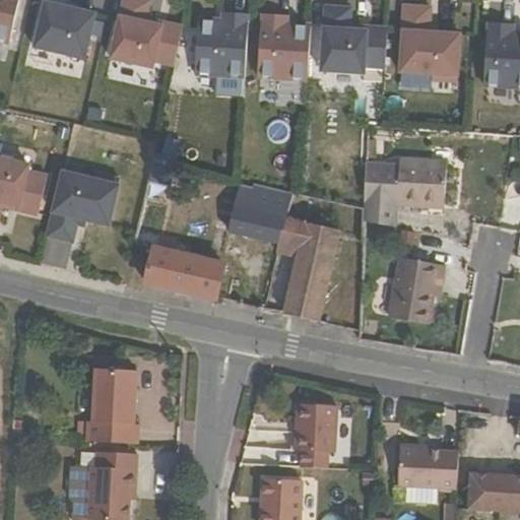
[(0,0),(0,38),(10,40),(18,0),(0,0)]
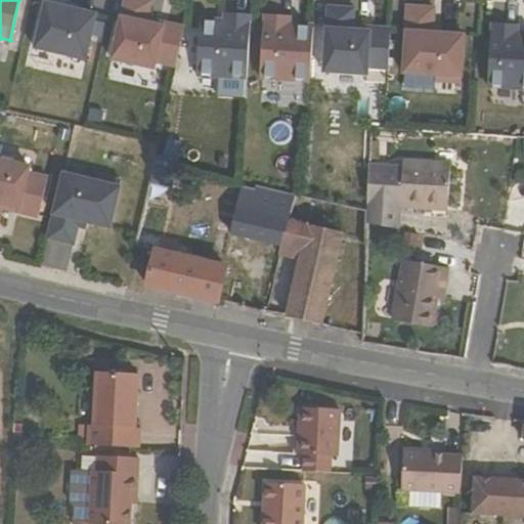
[(38,46),(88,57),(98,12),(48,0),(38,46)]
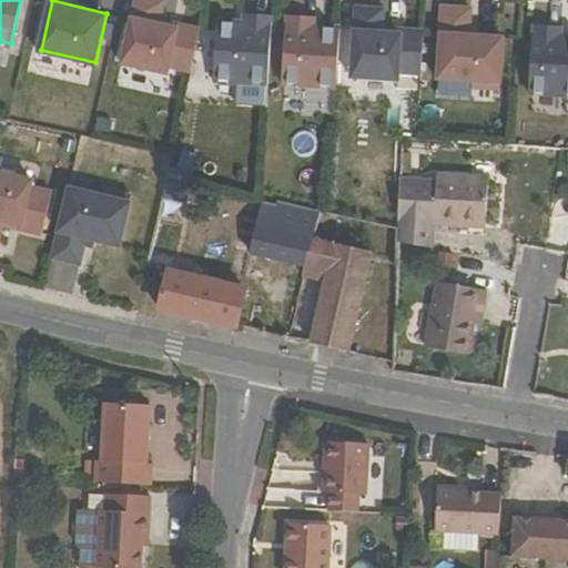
[(137,0),(123,63),(169,73),(171,67),(192,71),(202,28),(179,23),(179,27),(161,23),(165,0),(163,0),(137,0)]
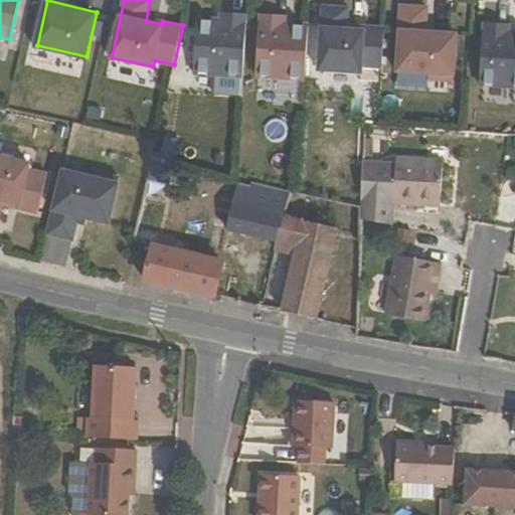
[(398,70),(431,73),(430,79),(456,81),(459,34),(427,32),(430,7),(402,5),(398,70)]
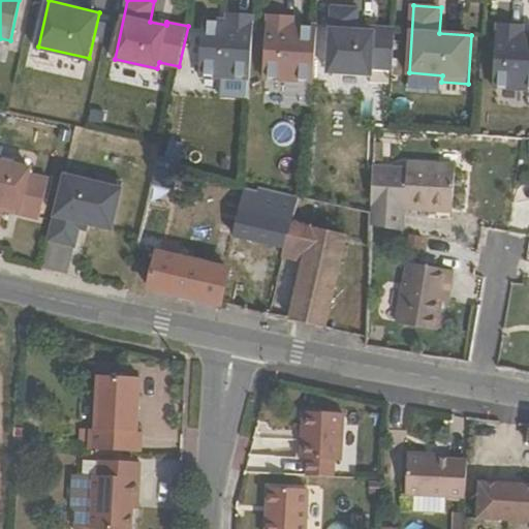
[(329,71),(372,73),(372,67),(393,68),(396,28),(374,27),(374,30),(358,29),(359,7),(333,6),(329,71)]
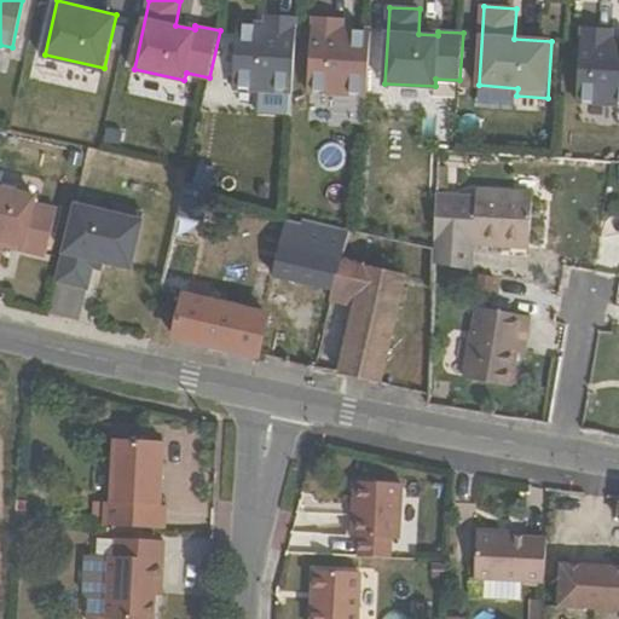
[(238,23),(233,86),(294,90),(299,16),(267,13),(267,24),(238,23)]
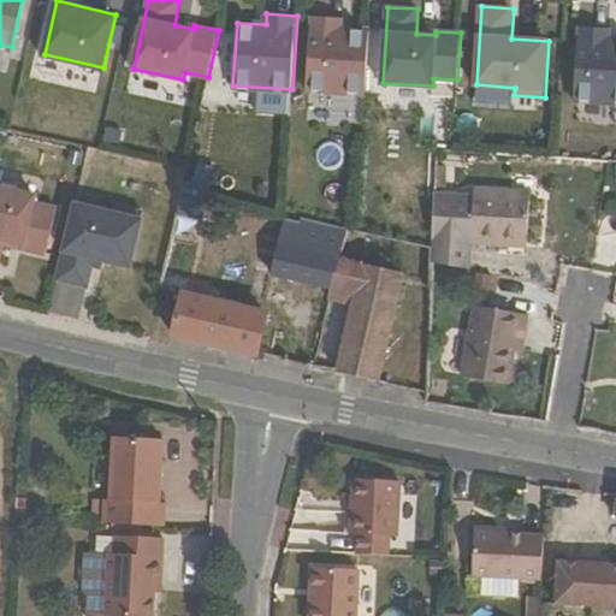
[(312,19),(307,93),(366,96),(371,34),(342,33),(343,22),(312,19)]
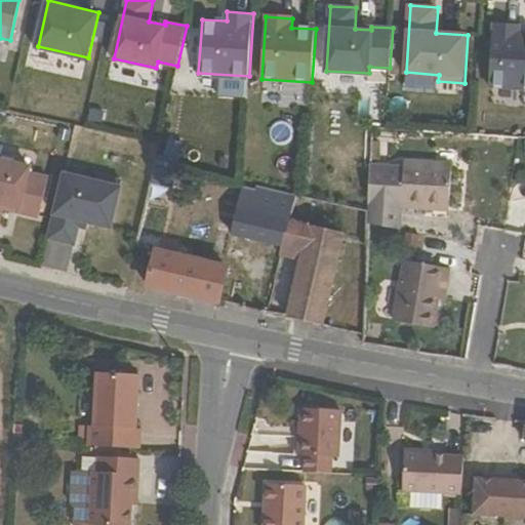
[(490,85),(524,86),(524,33),(520,33),(520,24),(493,23),(490,85)]
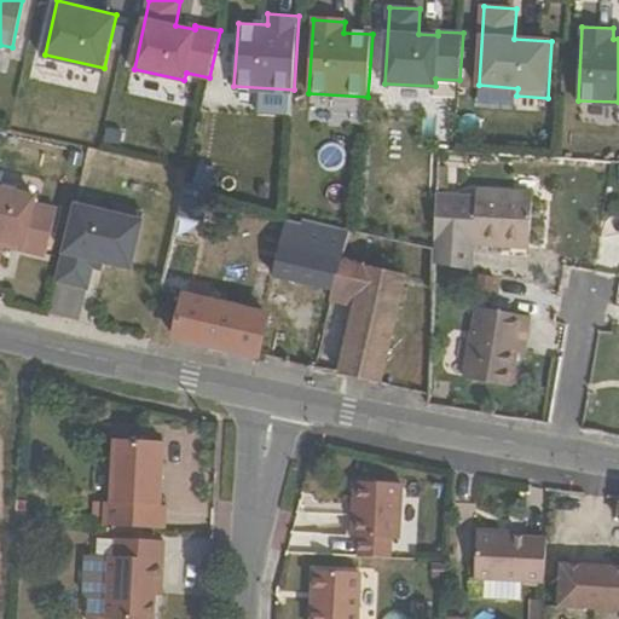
[(120,149),(123,131),(104,126),(99,144),(120,149)]
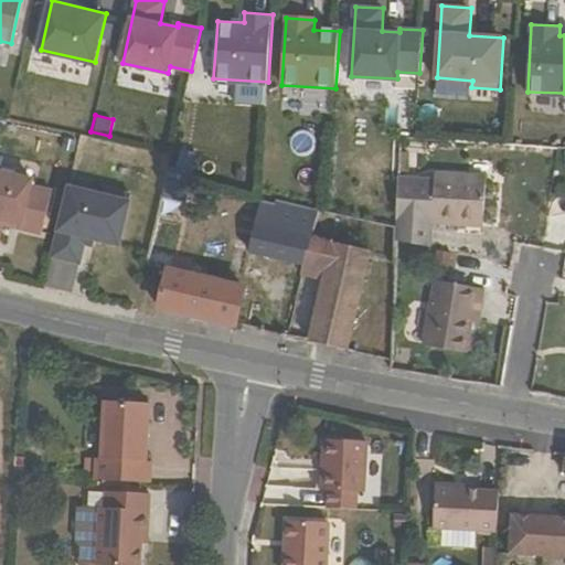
[(0,236),(4,219),(22,222),(21,226),(43,232),(53,190),(32,184),(33,178),(0,169),(0,236)]
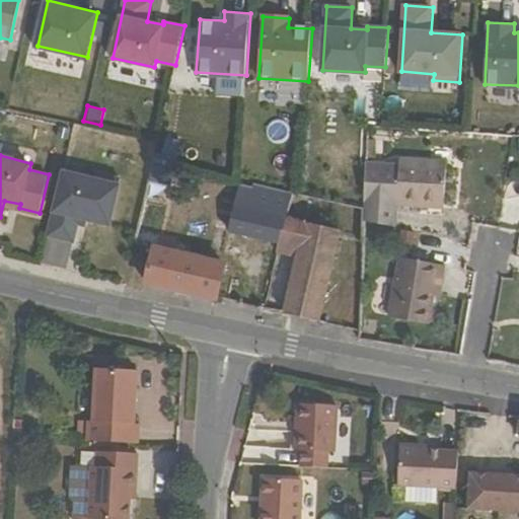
[(364,221),(396,226),(398,204),(444,208),(448,161),(402,158),(401,165),(367,162),(365,212),(364,221)]
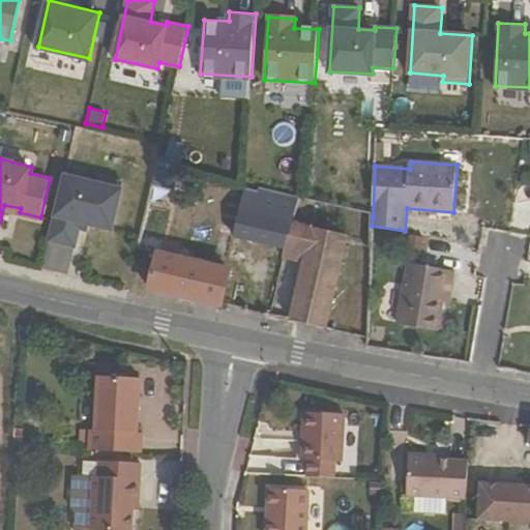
[(156,252),(158,252),(177,171),(155,166),(136,247),(156,252)]
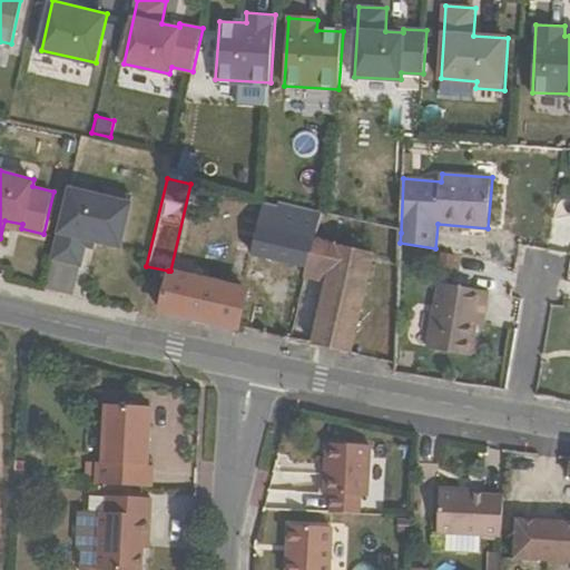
[(52,257),(80,264),(87,237),(121,246),(134,195),(107,188),(105,195),(70,186),(52,257)]
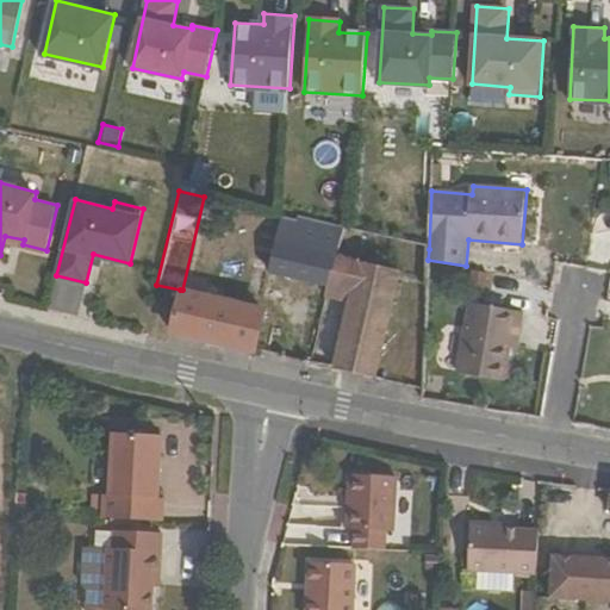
[(298,215),(298,218),(363,234),(365,230),(298,215)]
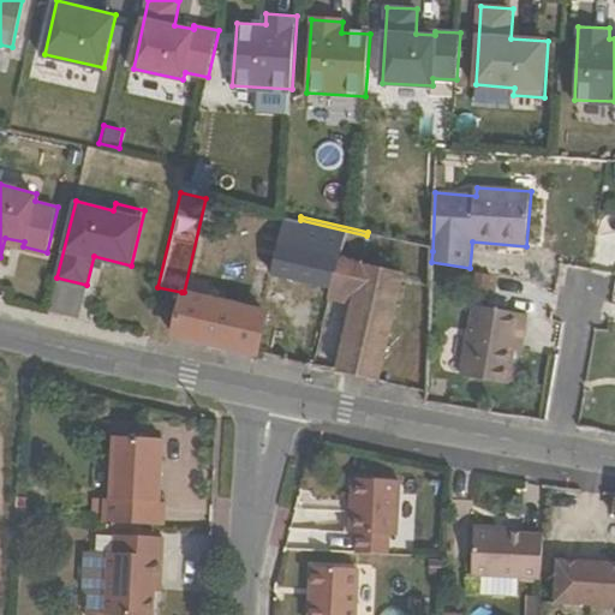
[(300,220),(285,218),(268,291),(352,310),(338,371),(380,381),(404,272),(362,262),(366,236),(300,220)]
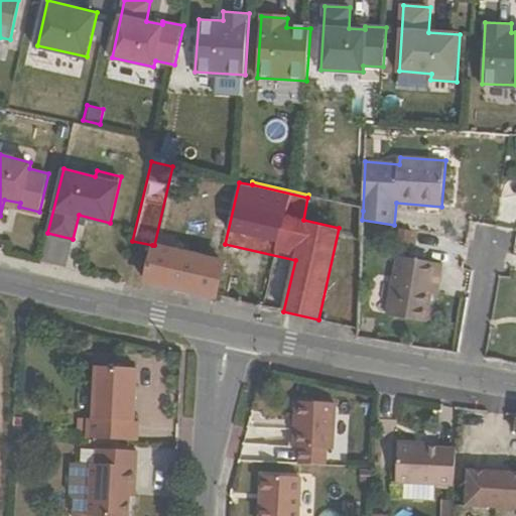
[(144,279),(215,295),(223,261),(154,245),(152,245),(144,279)]
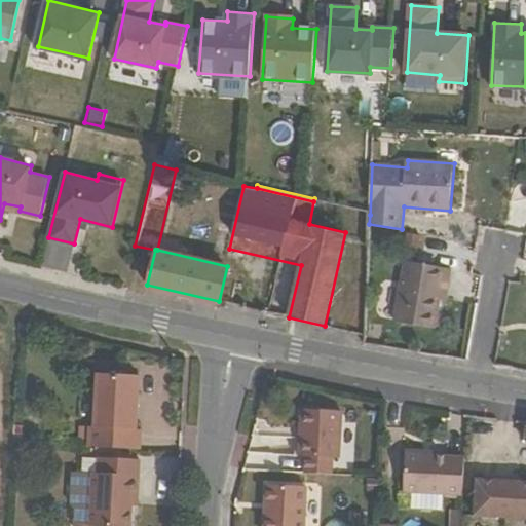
[(435,329),(440,298),(443,284),(449,285),(452,268),(406,261),(397,322),(435,329)]
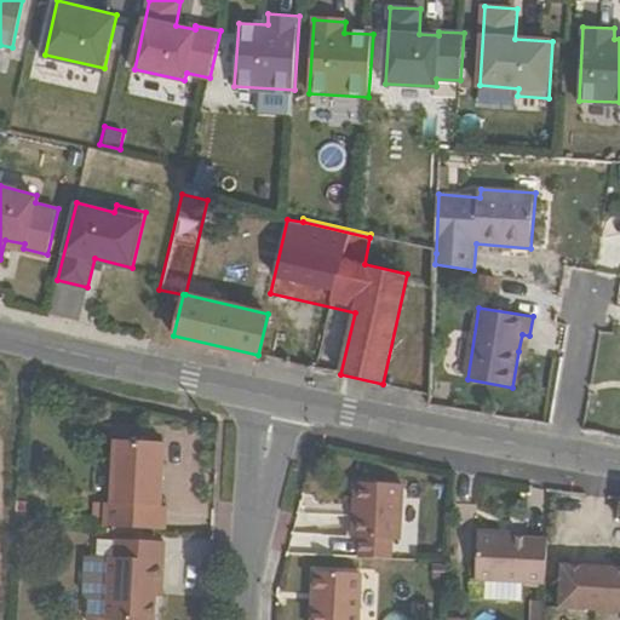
[(529,336),(522,334),(518,351),(527,352),(529,336)]
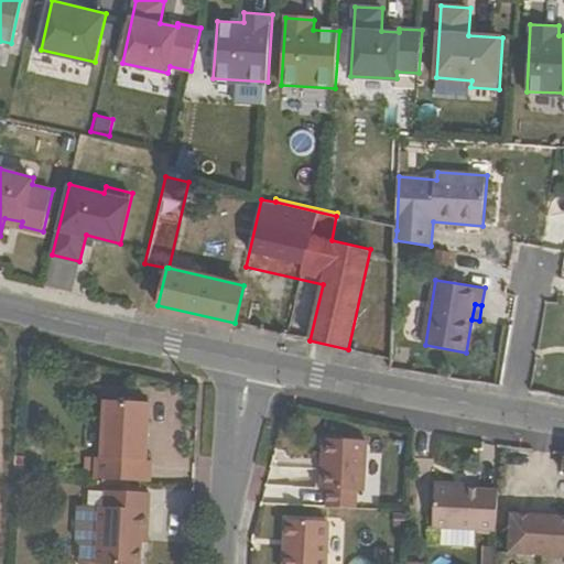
[(94,479),(148,484),(149,462),(144,462),(148,403),(102,400),(99,459),(95,459),(94,479)]
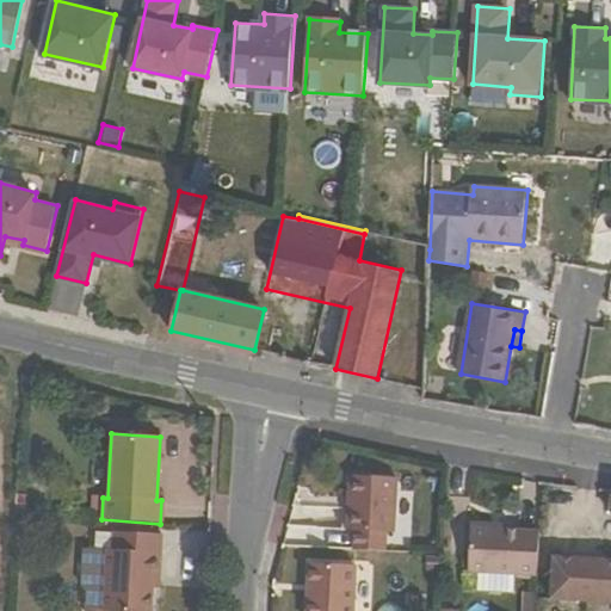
[(399,476),(351,474),(346,528),(357,529),(387,530),(395,530),(399,476)]
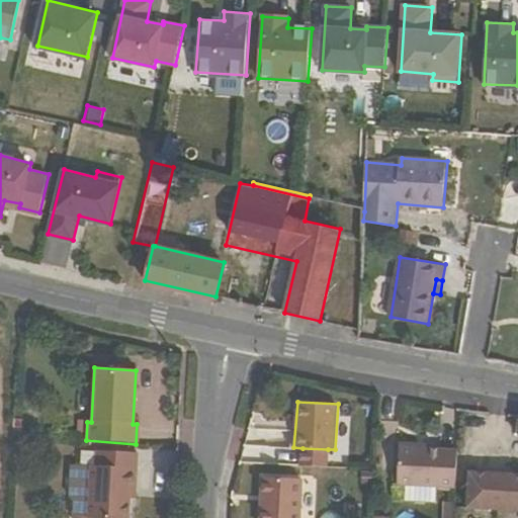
[(379,443),(379,466),(391,466),(392,443),(379,443)]
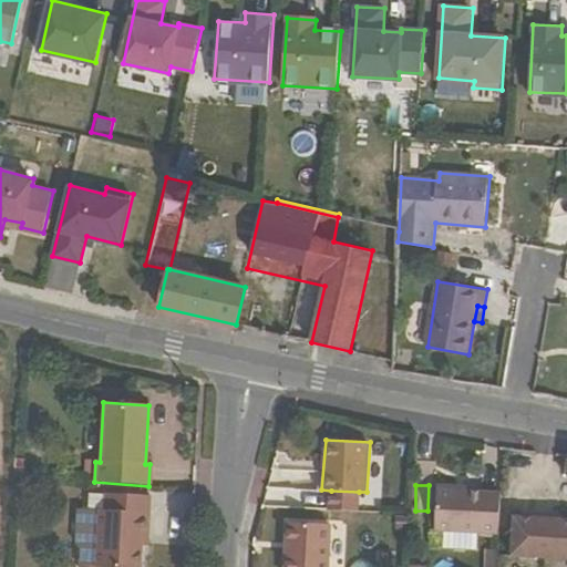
[(501,491),(468,490),(441,487),(439,527),(446,527),(445,545),(478,547),(480,529),(500,529),(501,491)]
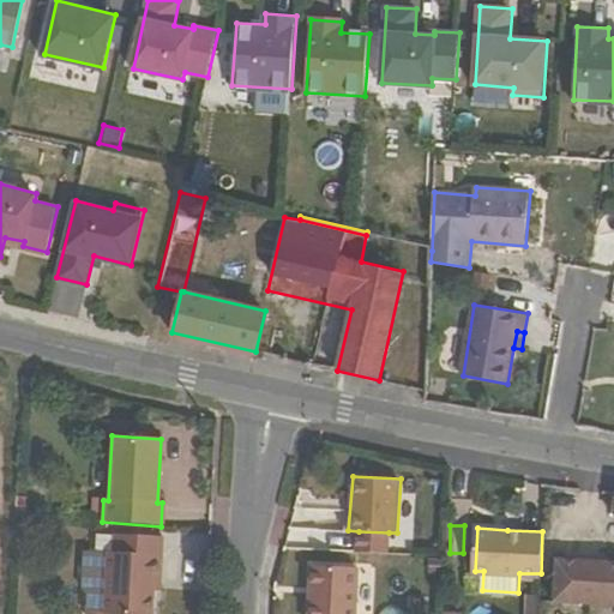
[(389,533),(359,531),(356,549),(389,552),(389,533)]
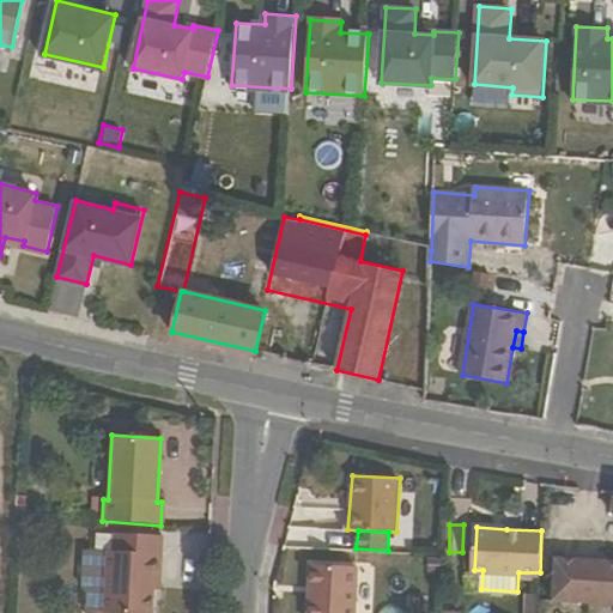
[(107,552),(113,552),(114,534),(96,533),(95,551),(107,552)]
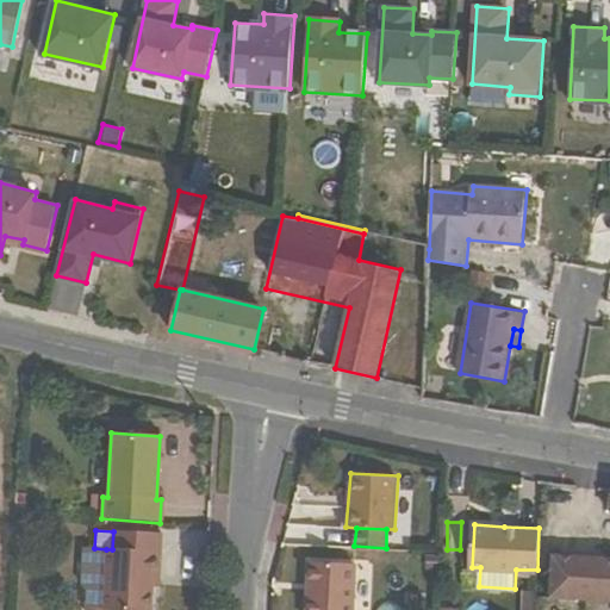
[(150,609),(153,586),(153,577),(159,577),(161,535),(113,531),(112,549),(106,549),(103,609),(150,609)]
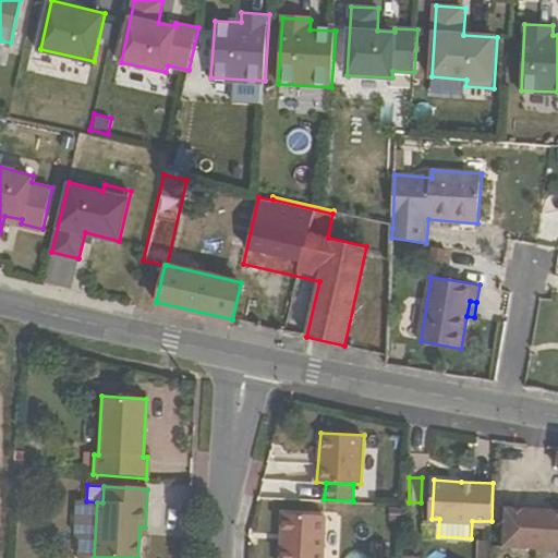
[(79,541),(79,548),(75,550),(75,557),(94,557),(97,502),(86,501),(79,501),(75,501),(73,535),(79,541)]
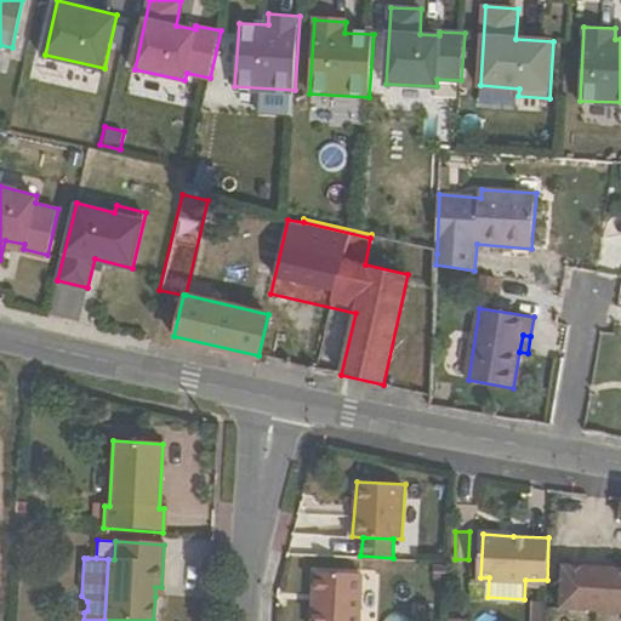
[(620,565),(564,560),(560,603),(620,608),(620,565)]
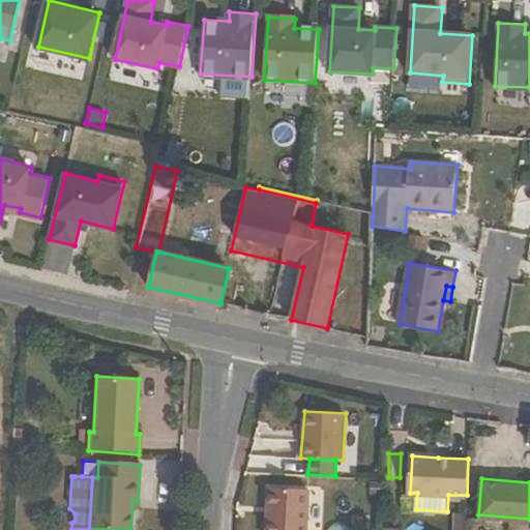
[(310,529),(313,490),(269,487),(265,529),(310,529)]
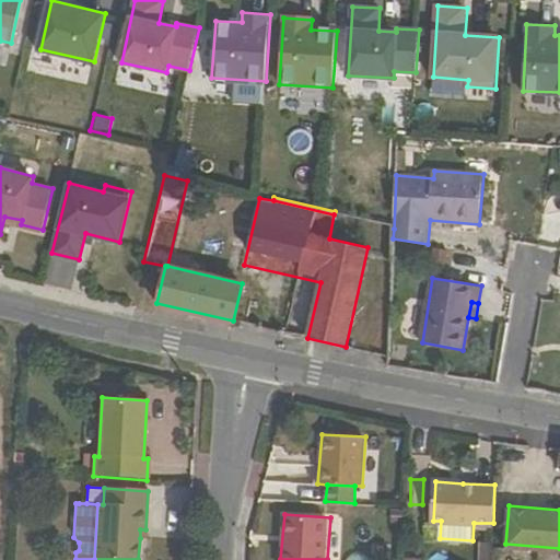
All buildings are outlined.
